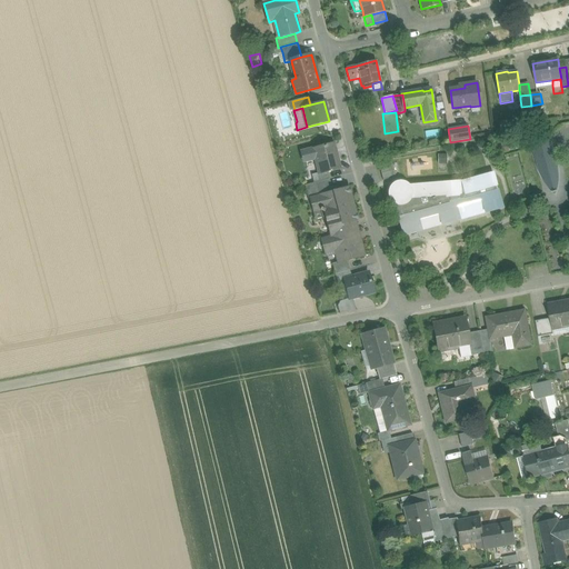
[(526,137),(518,138),(519,146),(527,145),(526,137)]
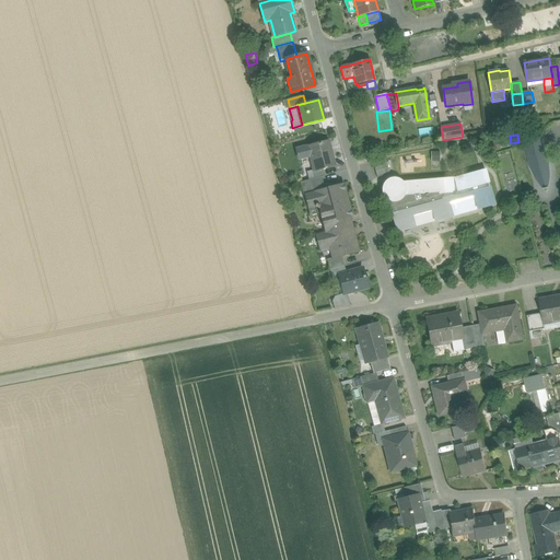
[(547,191),(548,190),(549,187),(550,183),(551,177),(550,172),(549,162),(544,140),(541,141),(525,146),(524,146),(531,166),(533,174),(536,181),(540,187),(544,190),(546,191),(547,191)]
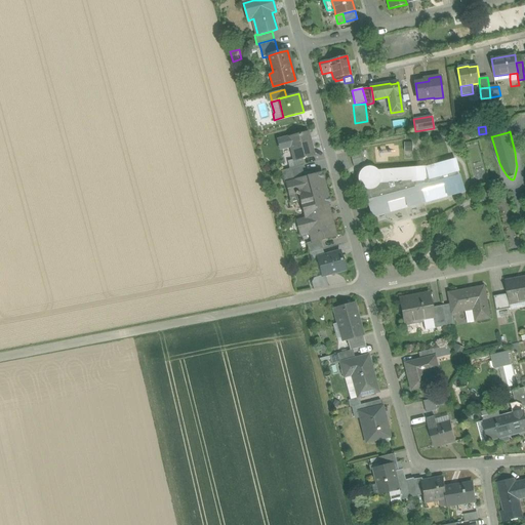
[(308,132),(288,137),(294,159),(294,160),(301,158),(313,155),(308,132)]
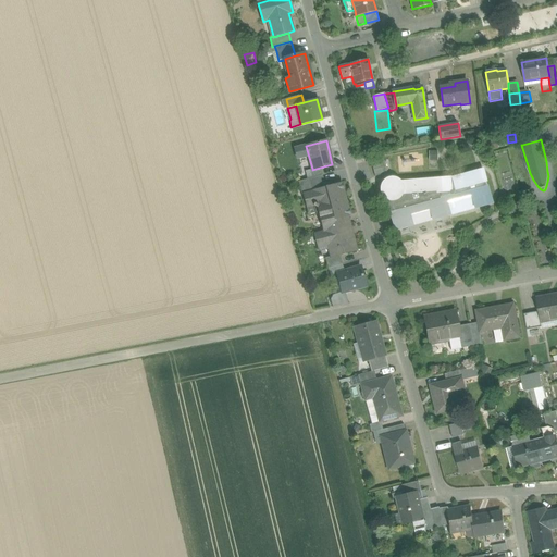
[(306,146),(299,148),(302,163),(305,171),(312,169),(306,146)]
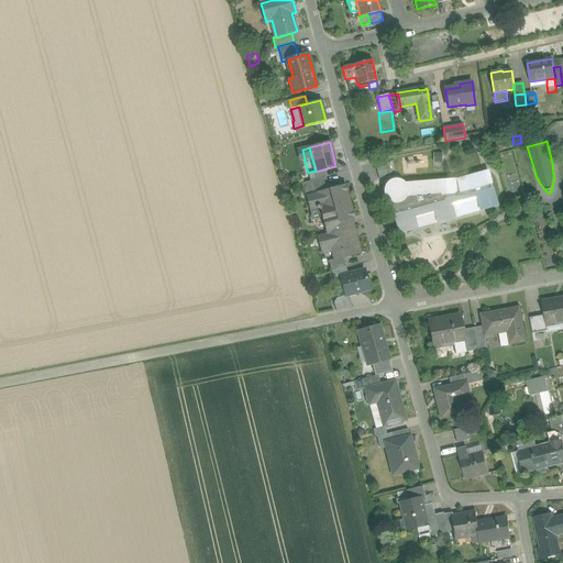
[(388,163),(375,166),(378,178),(392,175),(388,163)]
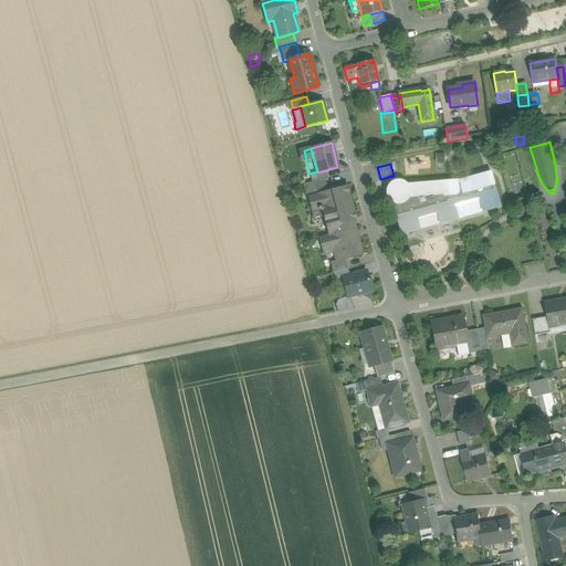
[(317,171),(310,174),(312,182),(327,178),(325,170),(317,173),(317,171)]
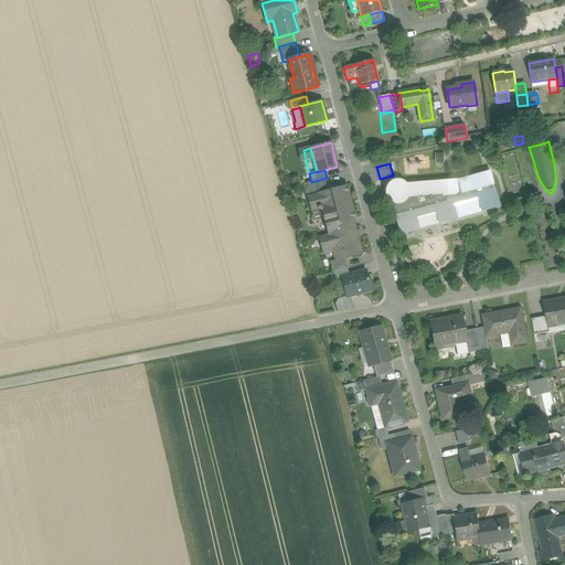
[(308,183),(302,184),(306,198),(308,198),(308,196),(327,192),(324,179),(327,178),(311,182),(308,183)]
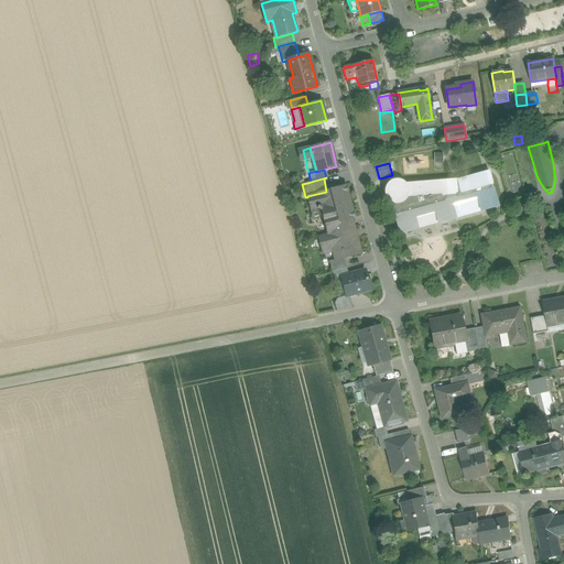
[(455,181),(445,182),(446,194),(445,194),(445,195),(455,194),(456,194),(455,181)]
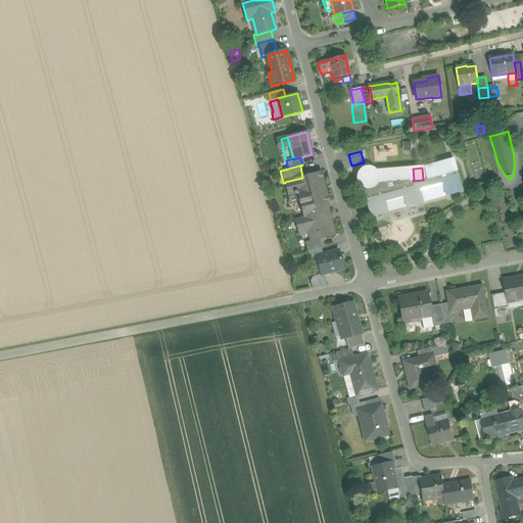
[(364,186),(366,187),(366,188),(367,190),(365,191),(367,196),(368,195),(369,198),(367,199),(367,201),(371,216),(372,215),(372,214),(385,210),(385,211),(386,210),(385,206),(405,201),(407,205),(408,205),(407,204),(421,200),(421,201),(422,201),(420,196),(418,185),(415,186),(415,185),(413,181),(413,180),(414,180),(413,169),(375,172),(369,169),(363,170),(359,176),(360,183),(362,186),(364,186)]
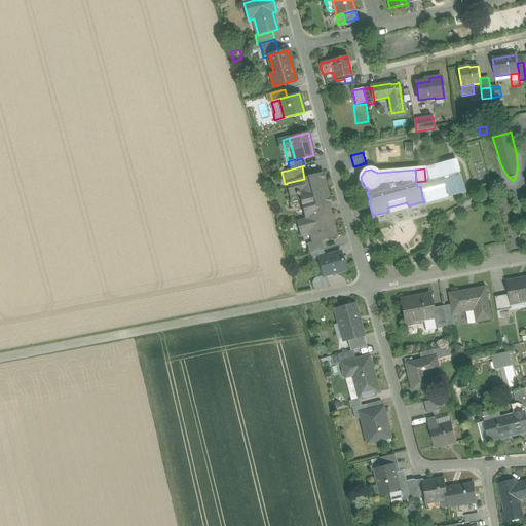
[(301,201),(327,194),(324,180),(325,178),(324,175),(322,174),(307,178),(304,179),(287,183),(287,184),(292,203),(301,201)]
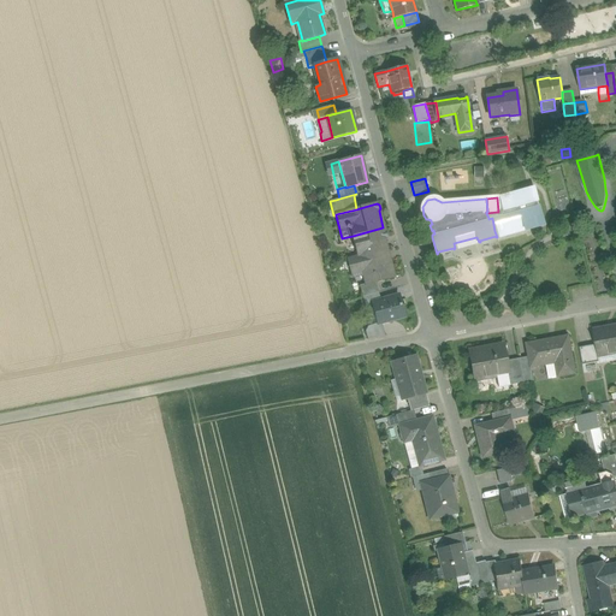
[(498,215),(489,218),(489,219),(492,218),(495,231),(505,229),(502,214),(498,215)]
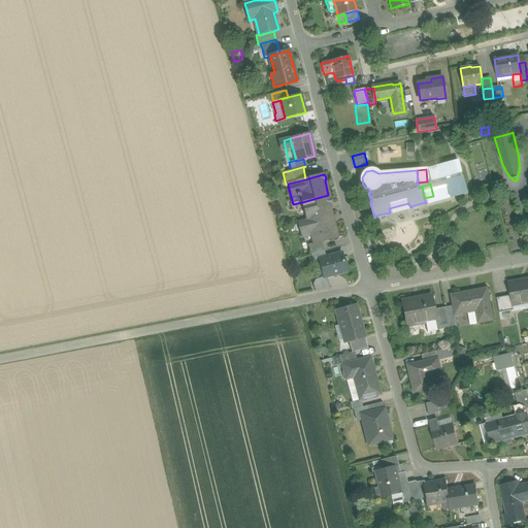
[(328,195),(302,202),(307,220),(332,213),(330,205),(331,204),(332,203),(331,199),(329,198),(328,195)]
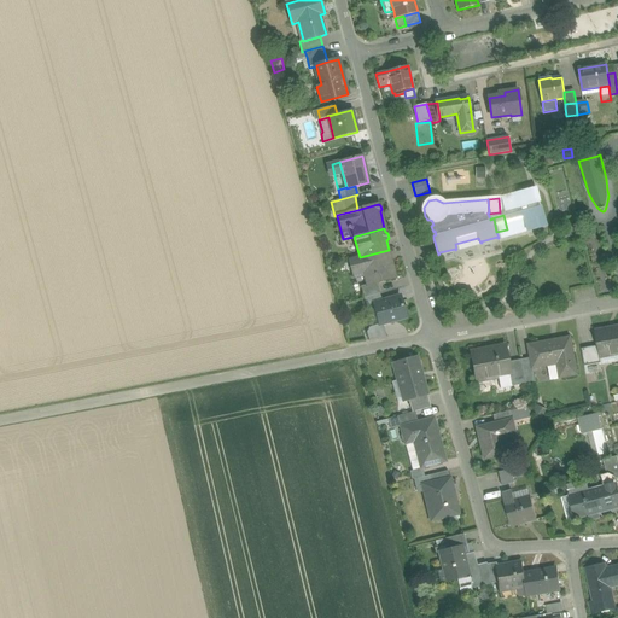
[(456,249),(458,251),(481,245),(481,243),(478,238),(455,244),(456,249)]
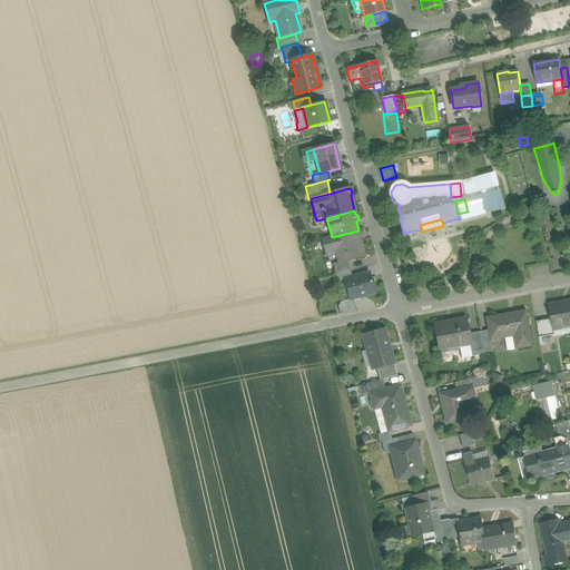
[(359,231),(332,237),(322,239),(325,254),(335,251),(338,261),(338,263),(338,264),(347,261),(365,256),(359,235),(360,234),(359,231)]
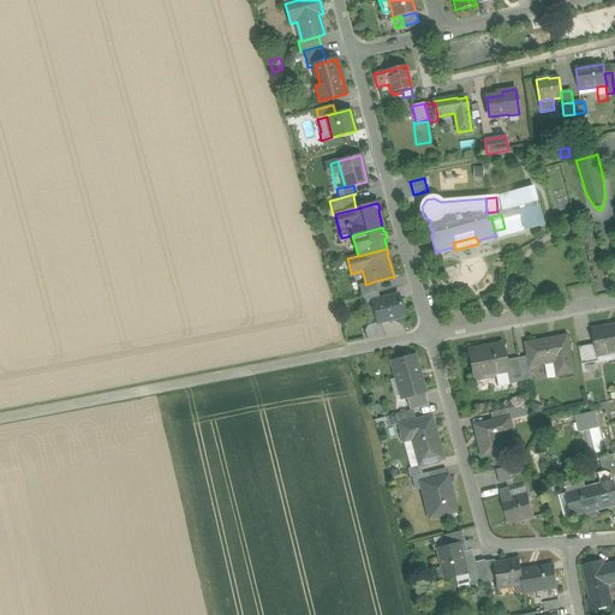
[(375,281),(365,285),(365,284),(359,286),(362,297),(378,292),(375,281)]
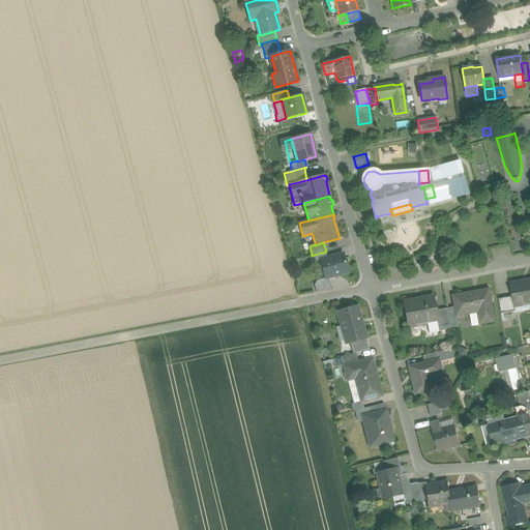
[(326,252),(312,256),(315,265),(315,266),(321,264),(320,261),(328,259),(326,252)]
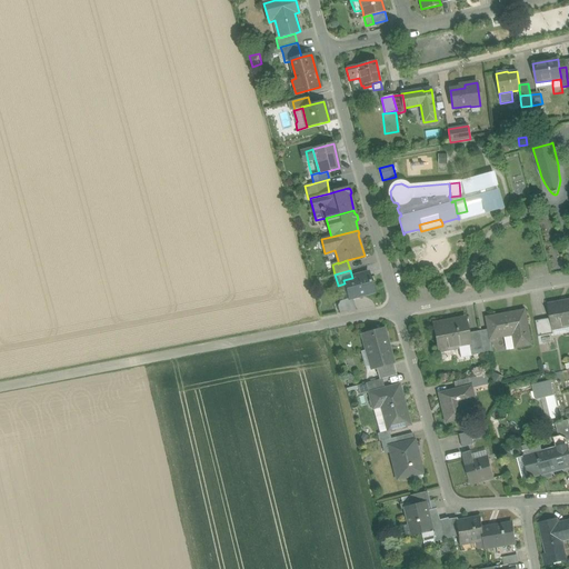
[(352,278),(343,280),(345,283),(349,299),(373,292),(368,273),(352,278)]
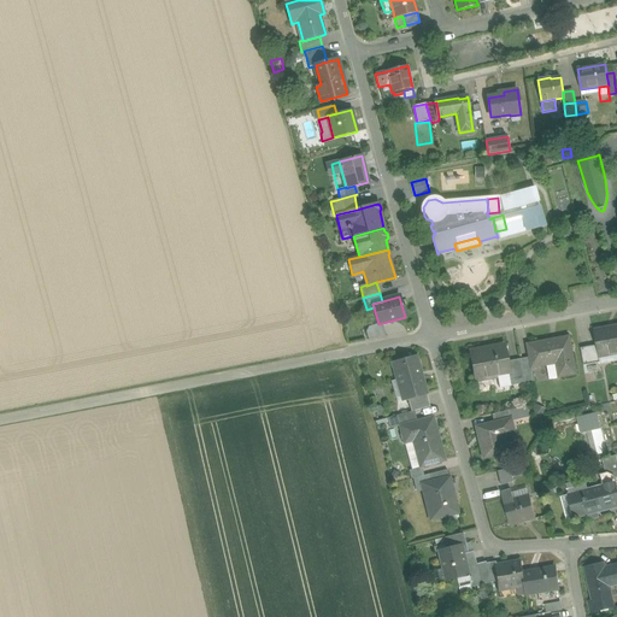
[(616,327),(594,331),(597,346),(599,357),(600,357),(616,353),(616,327)]
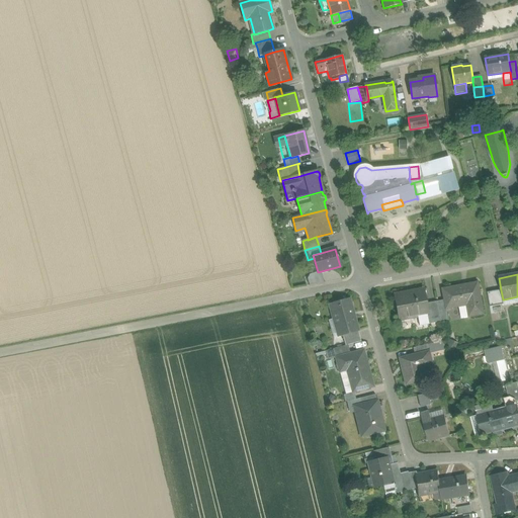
[(478,282),(442,289),(444,300),(445,310),(446,310),(460,307),(467,306),(469,317),(483,315),(478,282)]
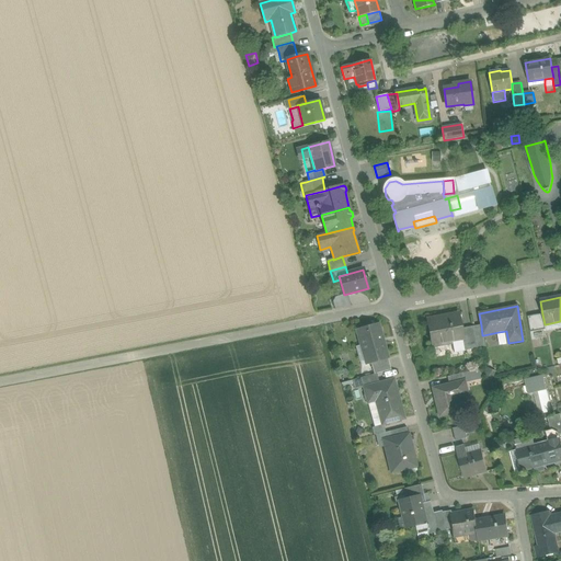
[(458,315),(427,320),(433,346),(461,341),(461,339),(462,339),(460,329),(458,315)]
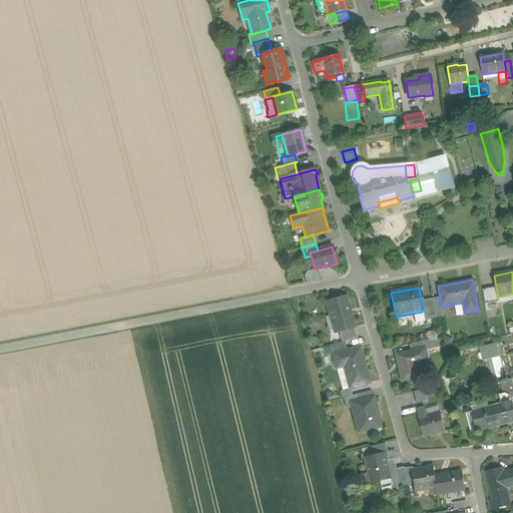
[(496,288),(482,290),(485,305),(499,302),(499,297),(498,297),(496,288)]
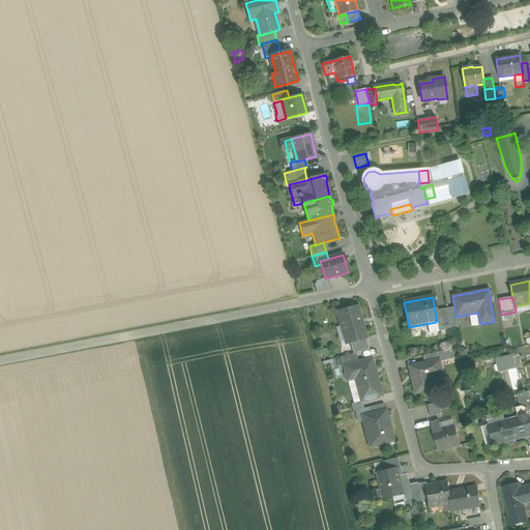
[(529,303),(516,306),(516,312),(529,308),(529,303)]
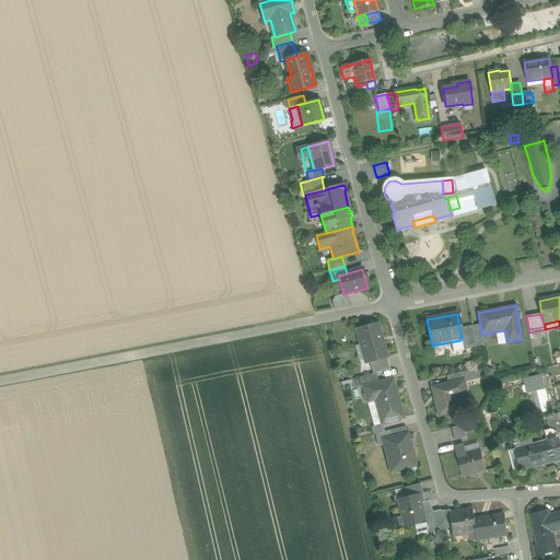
[(377,324),(356,330),(365,363),(370,362),(387,357),(377,324)]
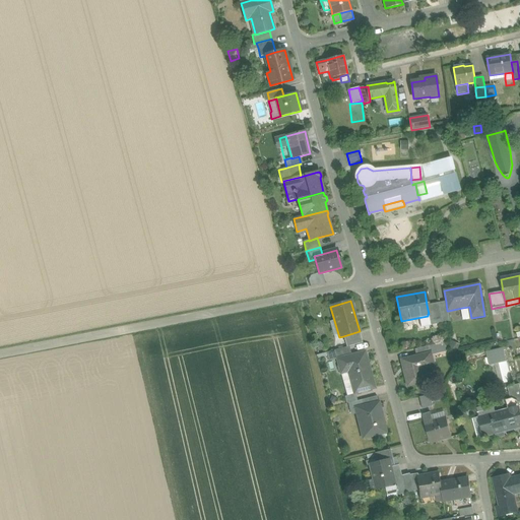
[(446,302),(439,303),(442,319),(442,323),(450,322),(448,311),(447,311),(446,302)]
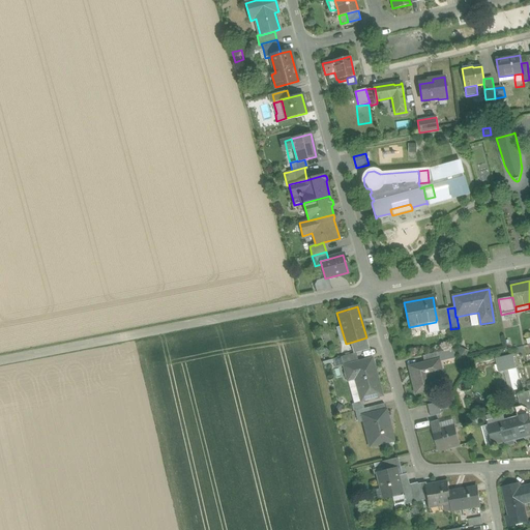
[(447,308),(435,311),(437,320),(436,320),(436,322),(438,327),(450,325),(447,308)]
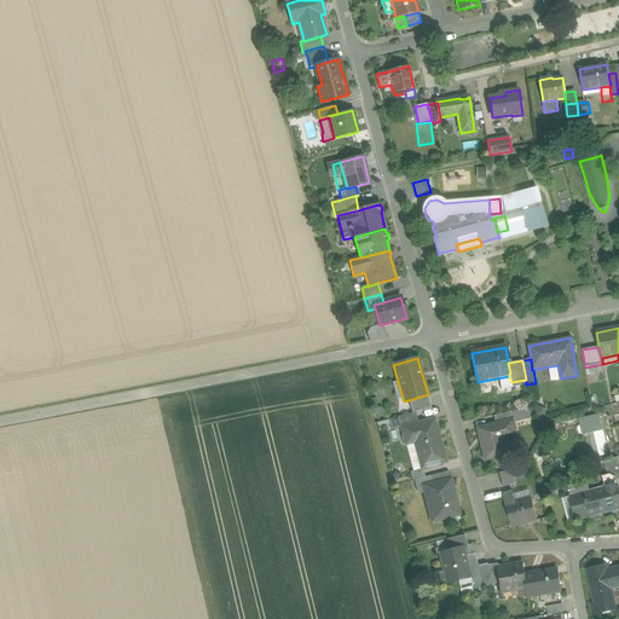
[(559,365),(550,366),(553,381),(561,379),(559,365)]
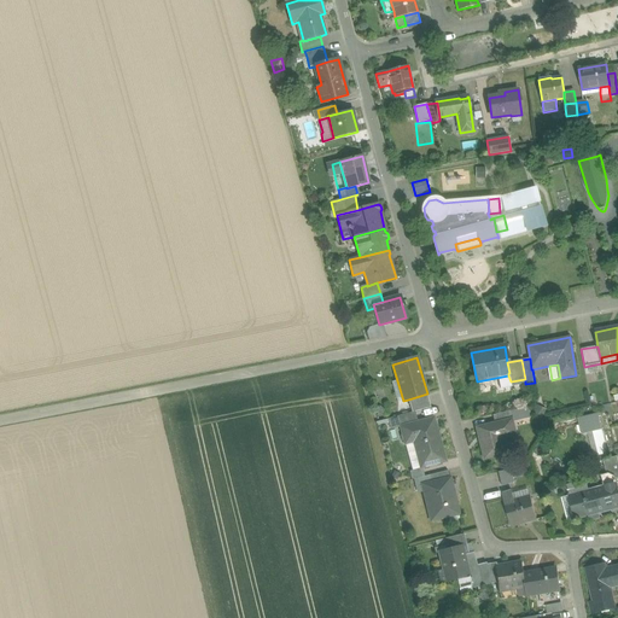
[(427,394),(408,400),(412,413),(415,412),(431,408),(427,394)]
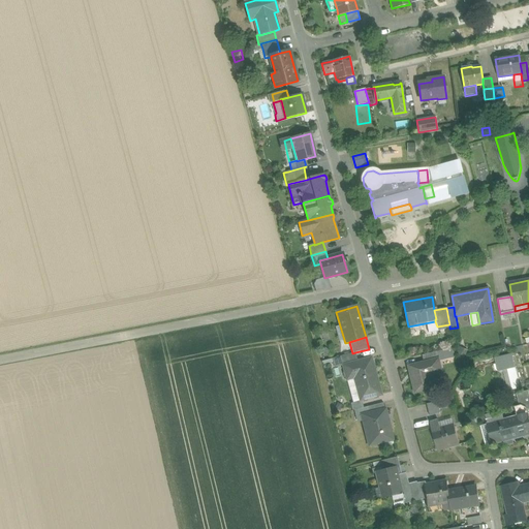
[(440,359),(455,358),(454,348),(440,349),(440,359)]
